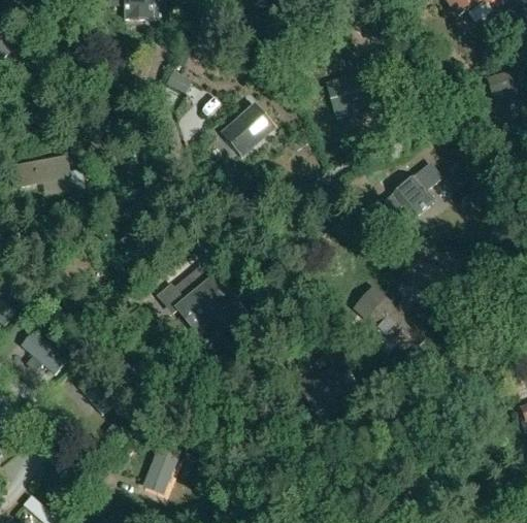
[(109,0),(109,1),(123,2),(123,17),(165,18),(165,0),(109,0)]
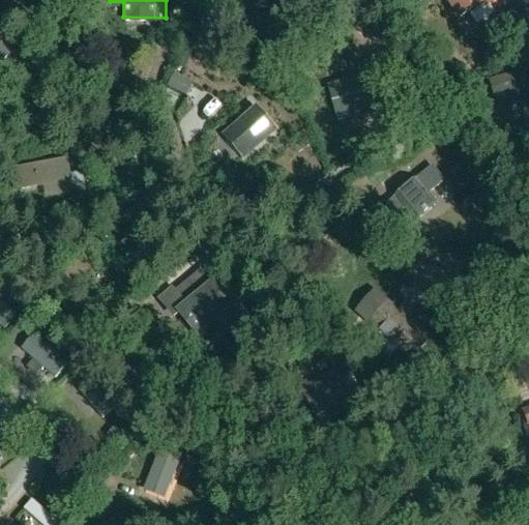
[(446,0),(458,17),(482,0),(485,0),(486,3),(490,0),(446,0)]
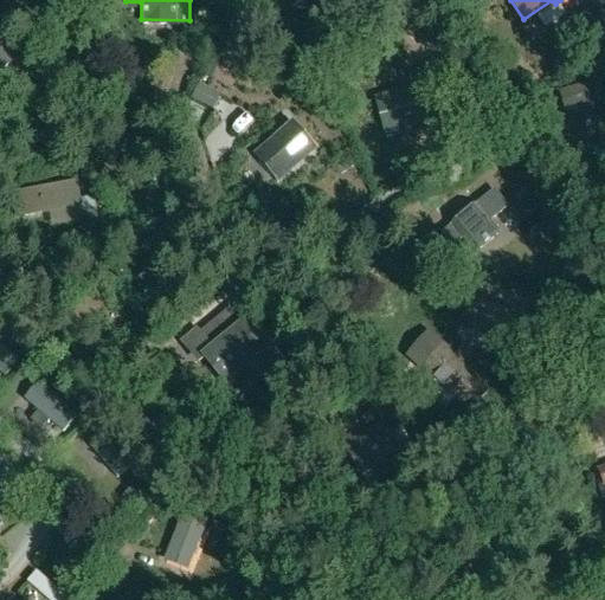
[(574,17),(598,51),(604,45),(604,12),(597,1),(574,17)]
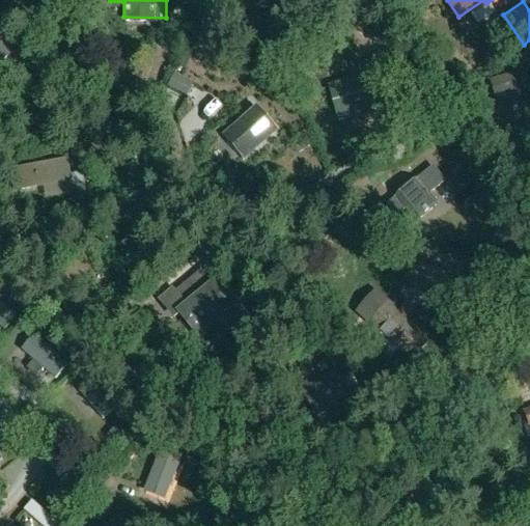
[(0,64),(12,47),(0,37),(0,64)]
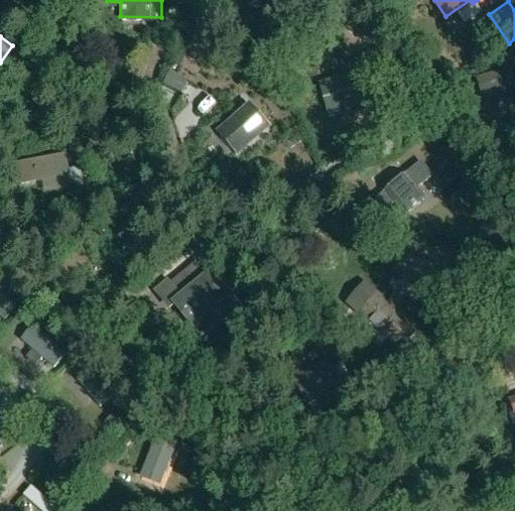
[(179,74),(183,65),(171,59),(153,99),(167,105),(175,87),(180,89),(185,77),(179,74)]
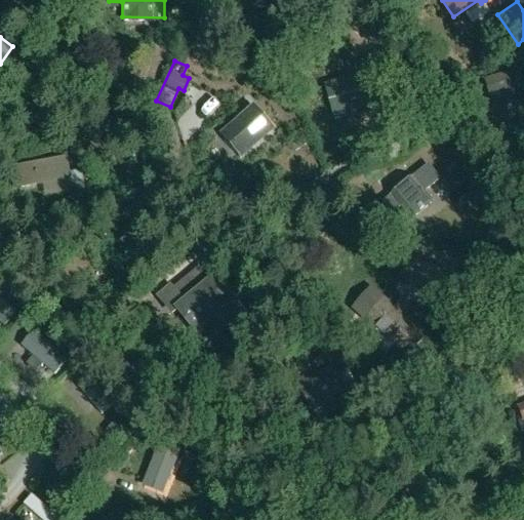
[(362,71),(327,81),(336,114),(369,105),(368,101),(381,96),(371,61),(360,65),(362,71)]
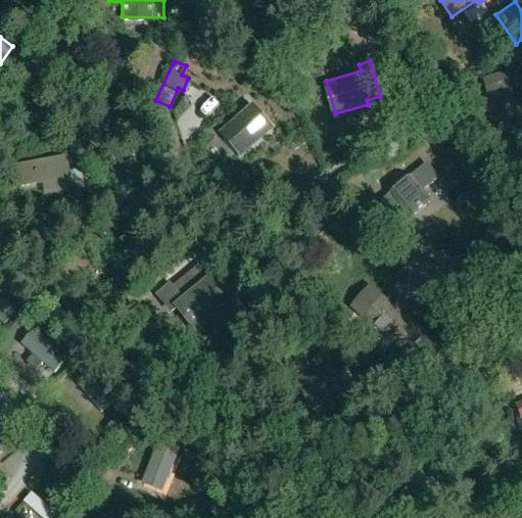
[(491,92),(492,96),(472,103),(475,114),(477,113),(480,124),(495,119),(494,114),(515,108),(509,91),(501,93),(500,90),(521,83),(516,64),(481,76),(487,94),(491,92)]
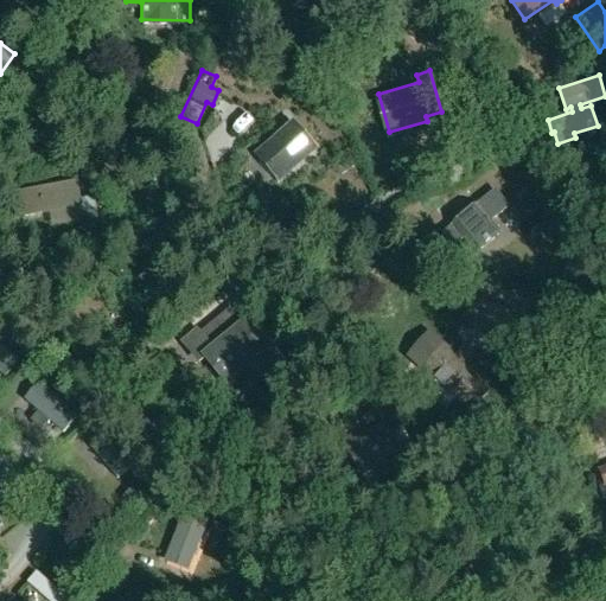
[(278,180),(317,146),(292,116),(253,151),(278,180)]
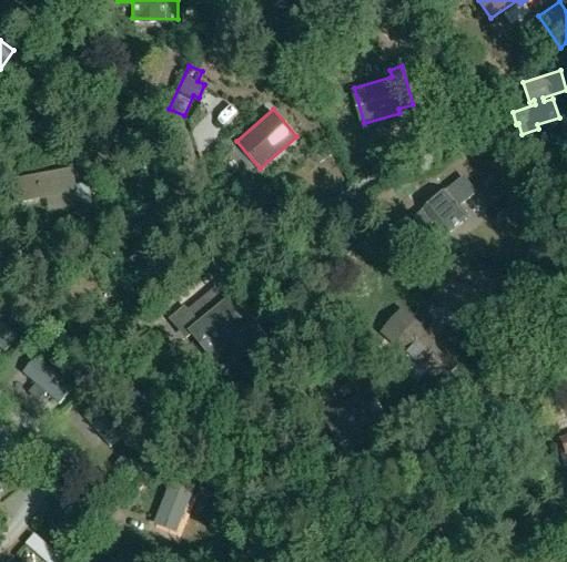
[(21,197),(73,187),(70,169),(17,179),(21,197)]
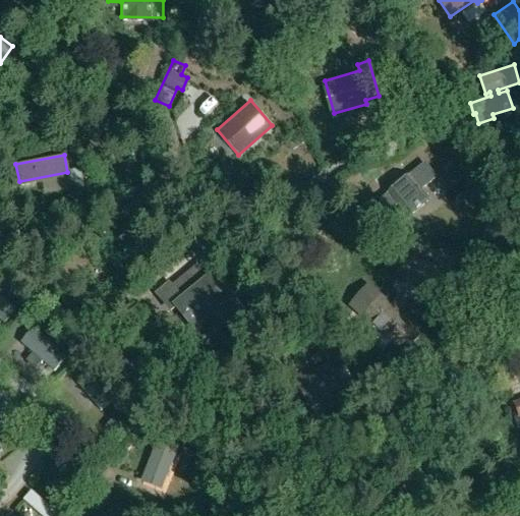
[(421,159),(407,172),(371,203),(382,214),(397,201),(406,213),(426,195),(417,184),(432,171),(421,159)]
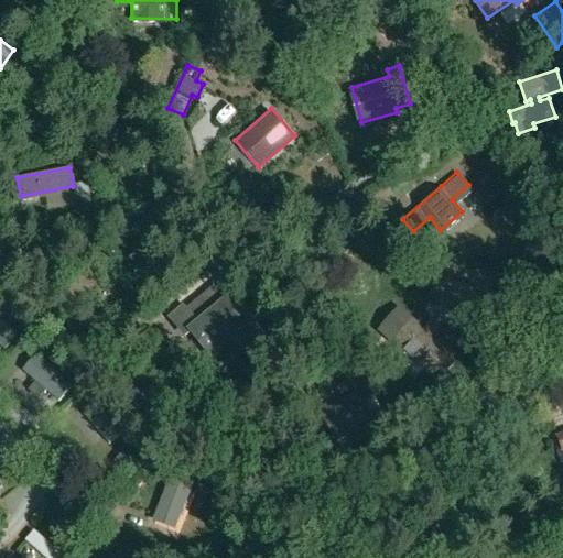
[(220,350),(241,334),(248,342),(263,330),(220,277),(185,305),(220,350)]
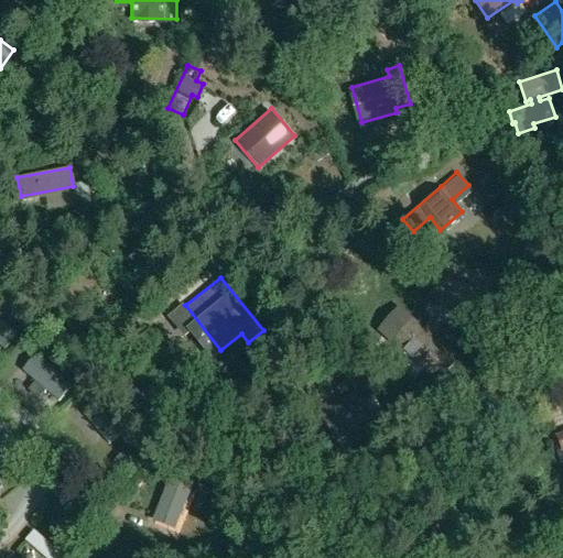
[(421,312),(461,328),(469,306),(430,290),(421,312)]
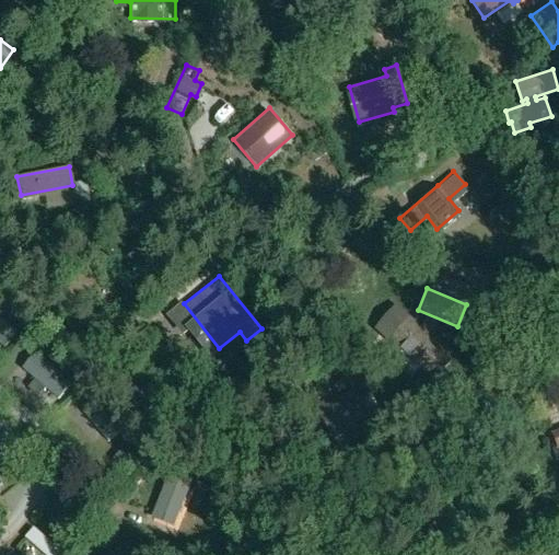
[(420,363),(430,372),(447,353),(394,304),(376,324),(396,342),(386,353),(410,374),(420,363)]
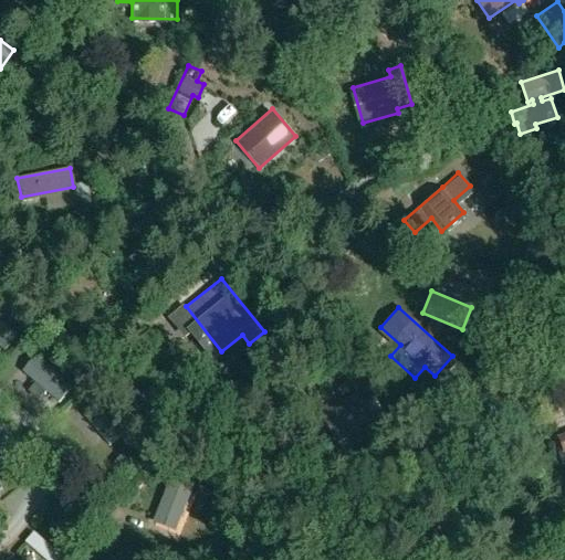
[(14,330),(0,318),(0,339),(4,342),(14,330)]
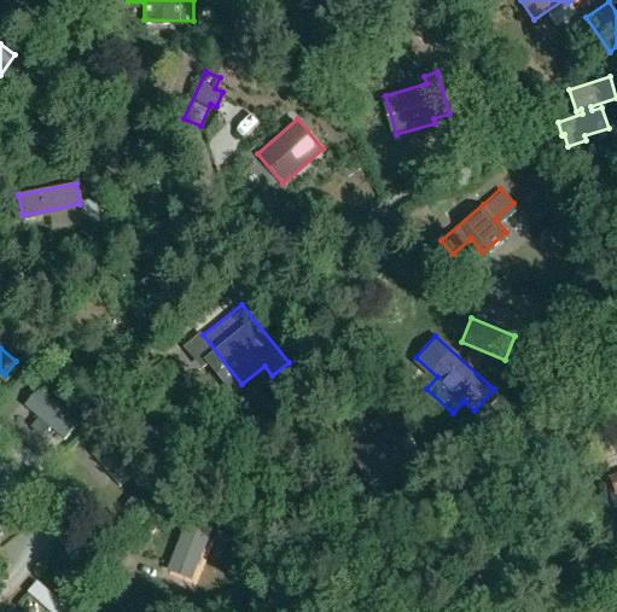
[(38,390),(25,404),(64,437),(76,423),(38,390)]
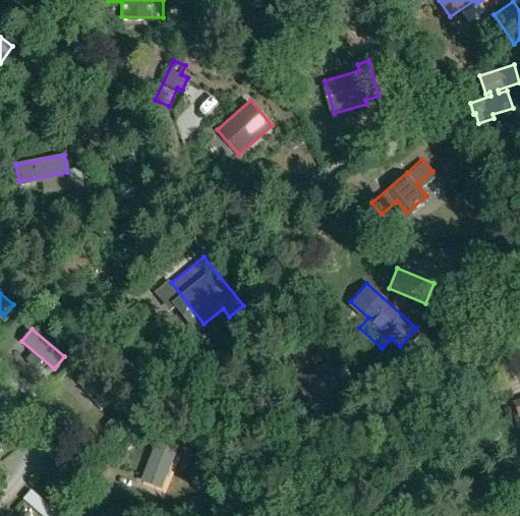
[(340,382),(331,361),(297,378),(306,398),(340,382)]
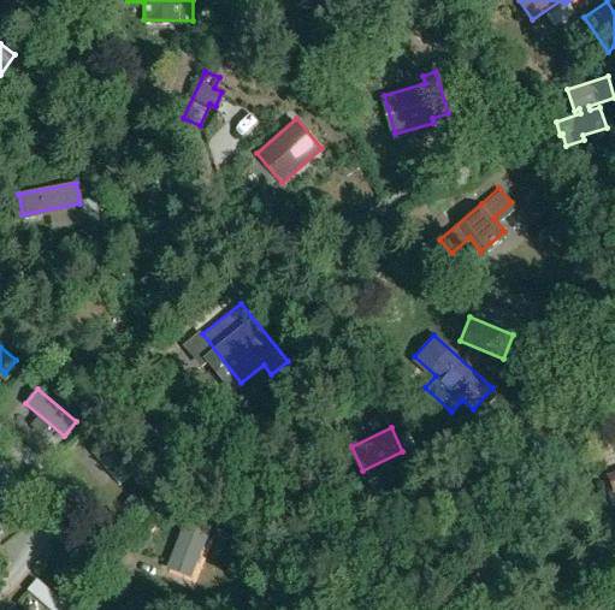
[(29,491),(0,456),(0,486),(15,503),(29,491)]
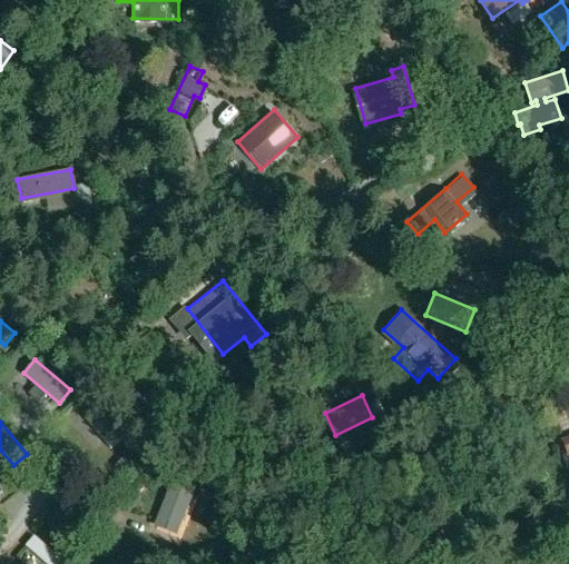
[(168,483),(160,506),(184,514),(192,491),(168,483)]
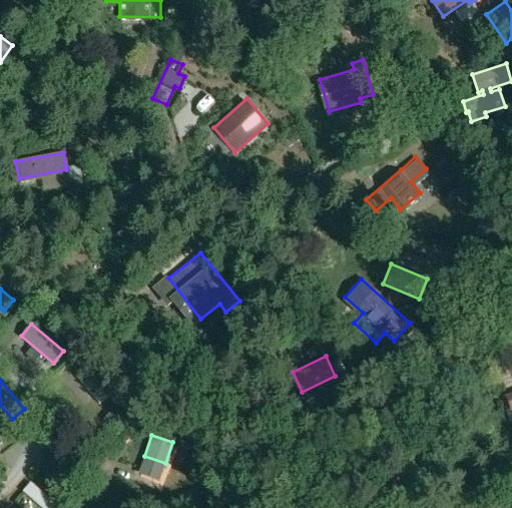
[(47,448),(68,460),(73,451),(52,440),(47,448)]
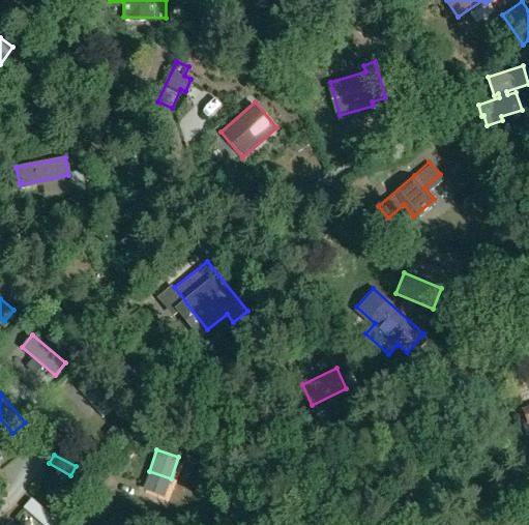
[(52,524),(57,519),(32,497),(24,506),(45,524),(52,524)]
